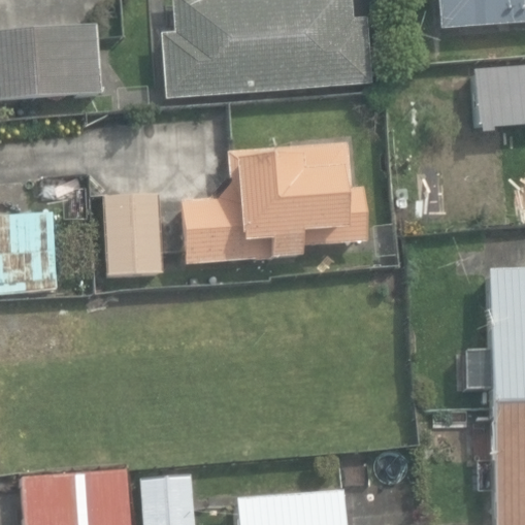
[(161,33),(166,97),(371,83),(367,17),(352,18),(350,0),(170,0),(173,32),(161,33)]
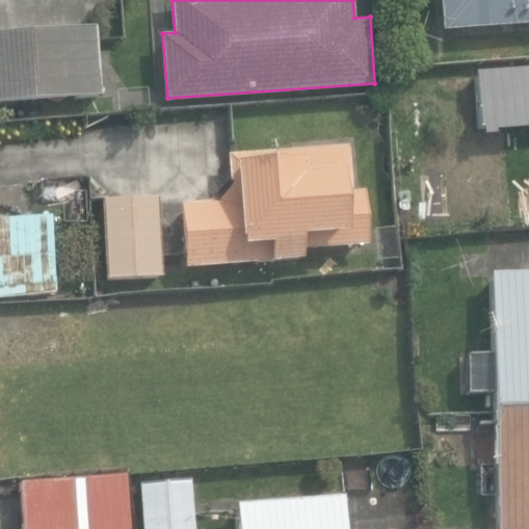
[(441,0),(444,27),(528,21),(528,0),(441,0)]
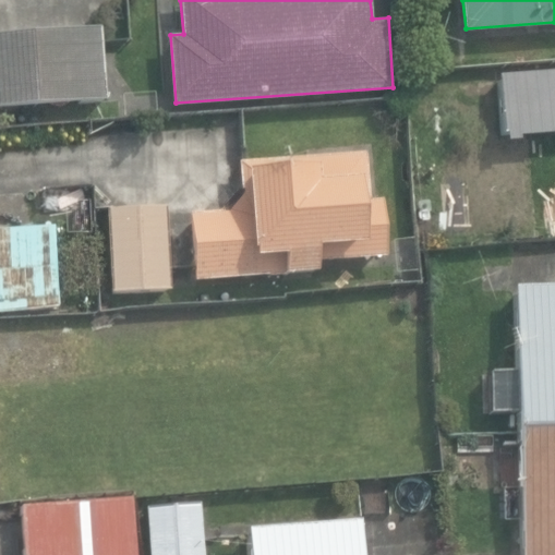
[(0,33),(0,105),(107,97),(101,25),(0,33)]
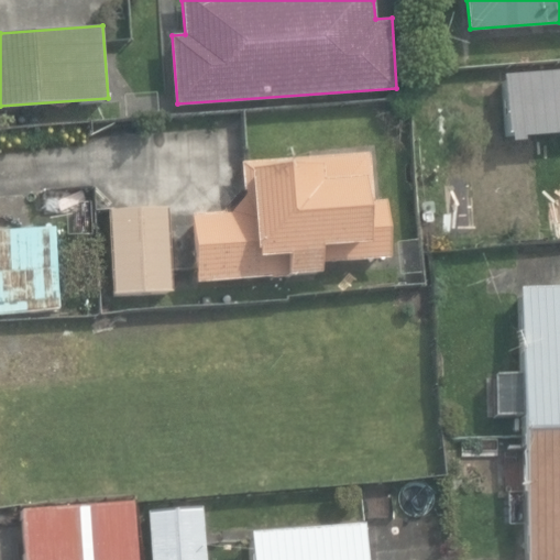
[(559,72),(507,76),(512,133),(559,129),(559,72)]
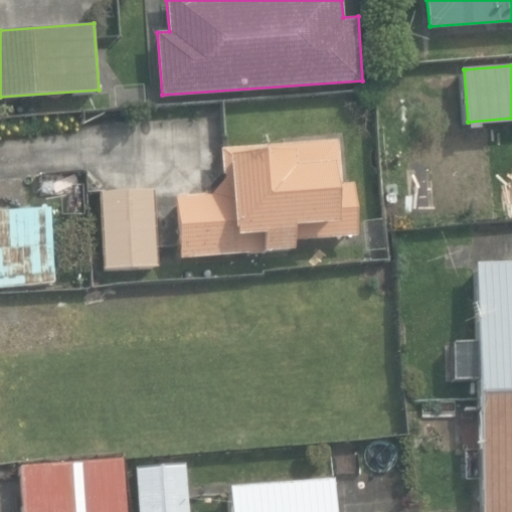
[(175,197),(179,257),(236,253),(235,243),(265,241),(266,252),(294,250),(293,239),(358,235),(354,182),(341,183),(338,140),(222,148),(222,176),(208,194),(175,197)]
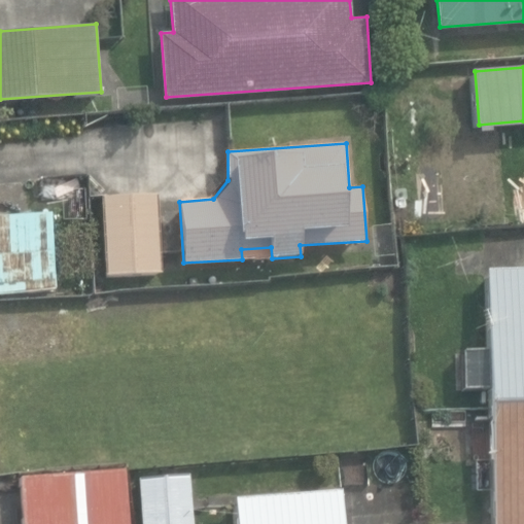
[(426,170),(428,211),(449,210),(447,169),(426,170)]
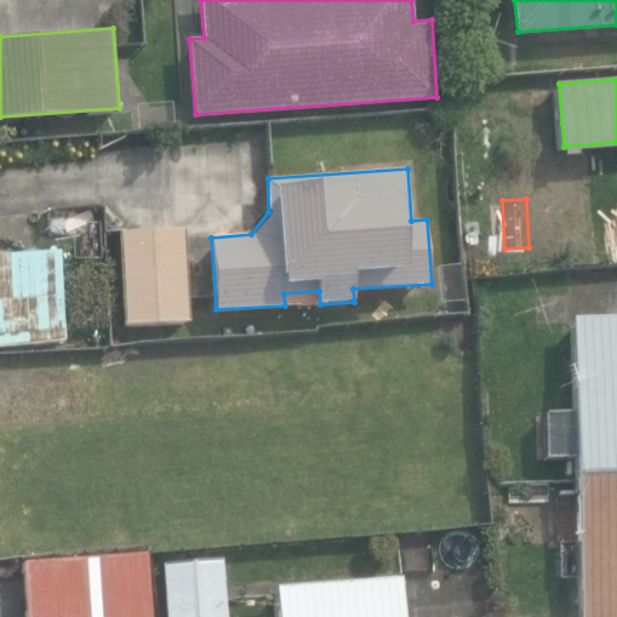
[(123,229),(126,323),(189,320),(186,227),(123,229)]
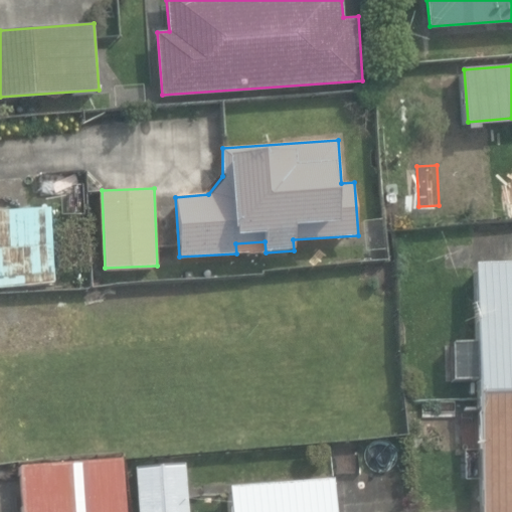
[(0,287),(56,284),(51,208),(0,210),(0,287)]
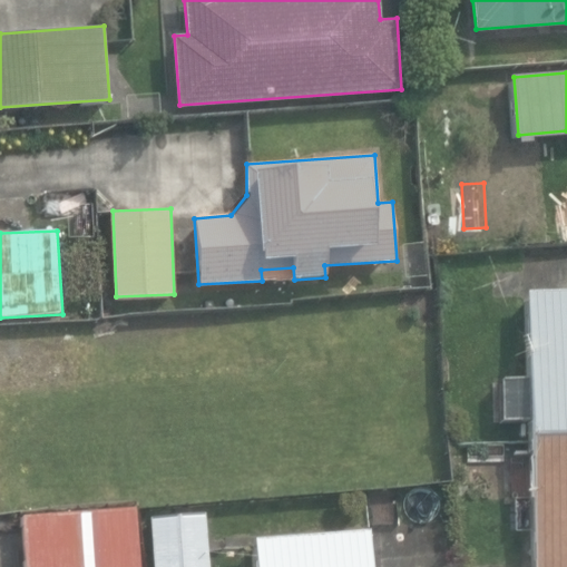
[(566,291),(530,293),(531,338),(530,378),(525,378),(507,378),(507,420),(531,420),(533,436),(535,566),(566,566),(566,291)]
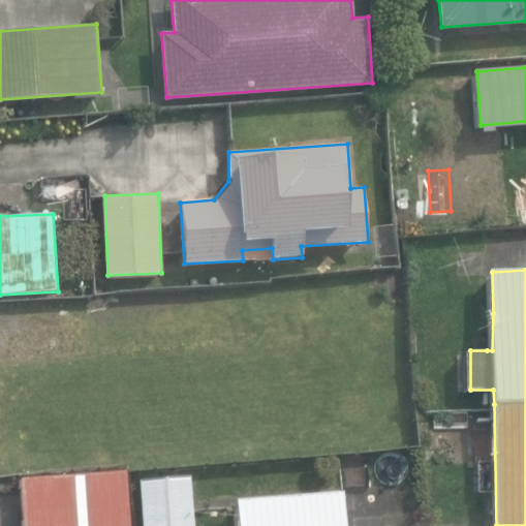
[(23,477),(26,525),(132,525),(128,469),(23,477)]
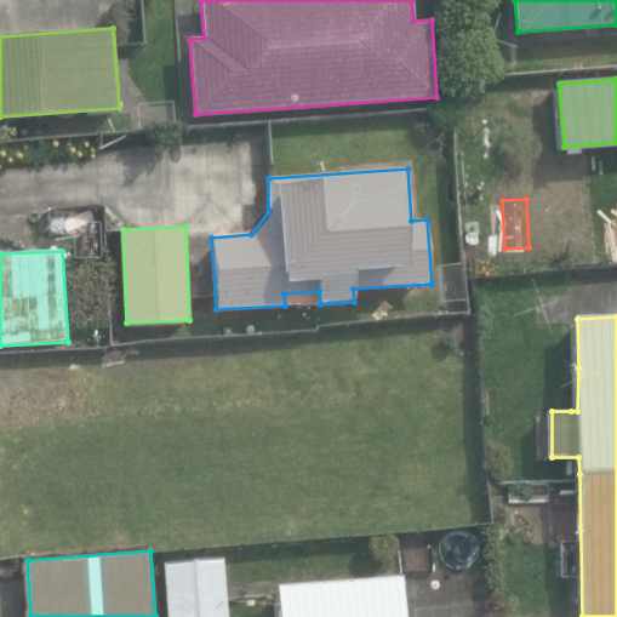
[(163,564),(167,616),(229,616),(224,558),(163,564)]
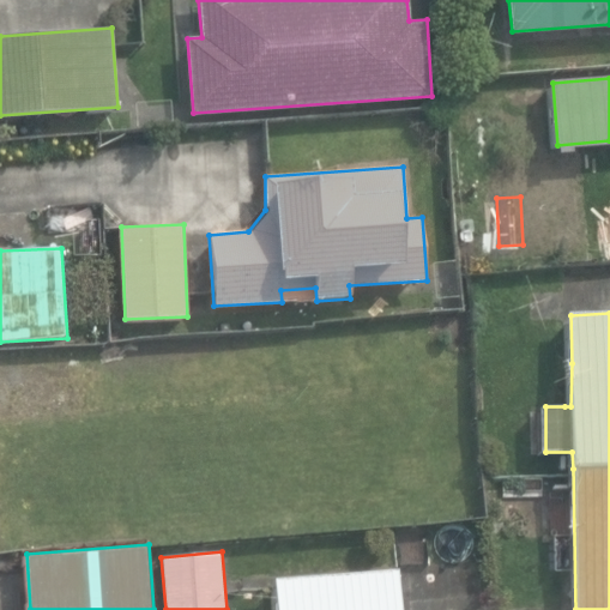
[(403,609),(400,569),(275,579),(277,609),(403,609)]
